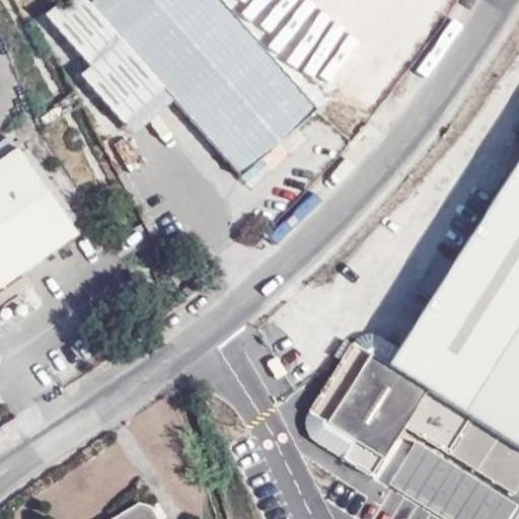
[(244,174),(315,110),(215,0),(102,0),(94,8),(244,174)]
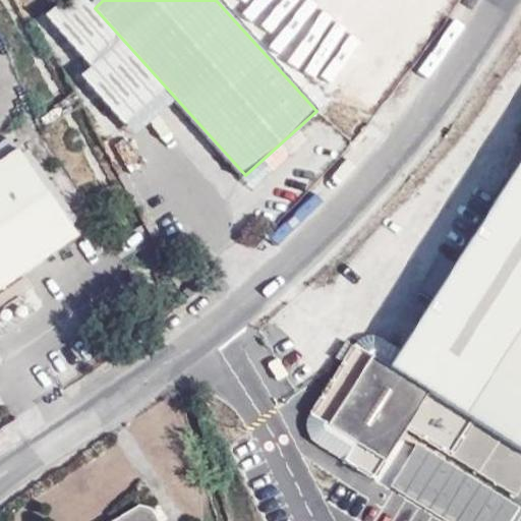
[(8,139),(0,145),(0,162),(17,151),(8,139)]
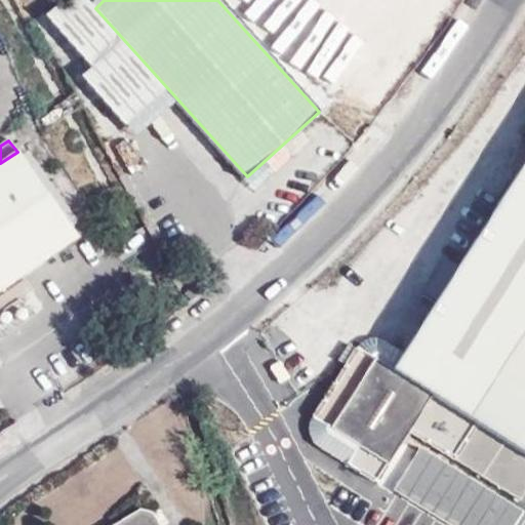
[(0,290),(78,237),(17,152),(0,163),(0,290)]
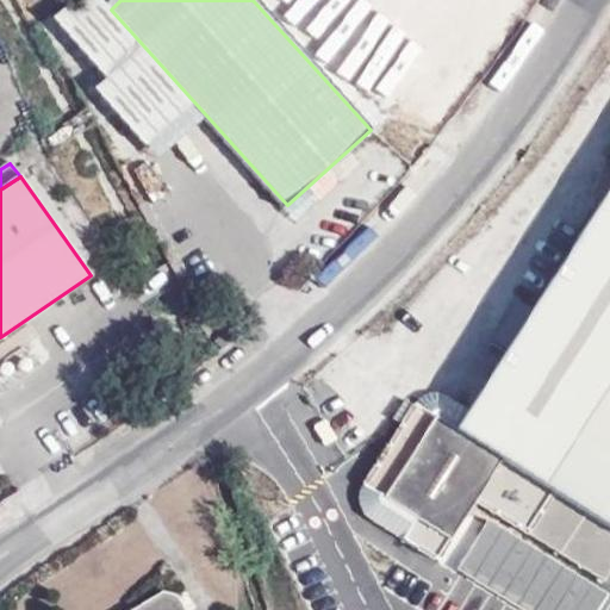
[(609,188),(567,256),(470,409),(442,392),(433,391),(422,396),(412,403),(405,398),(393,418),(400,423),(359,487),(358,499),(359,509),(366,517),(435,561),(474,500),(551,549),(603,583),(609,572),(609,188)]
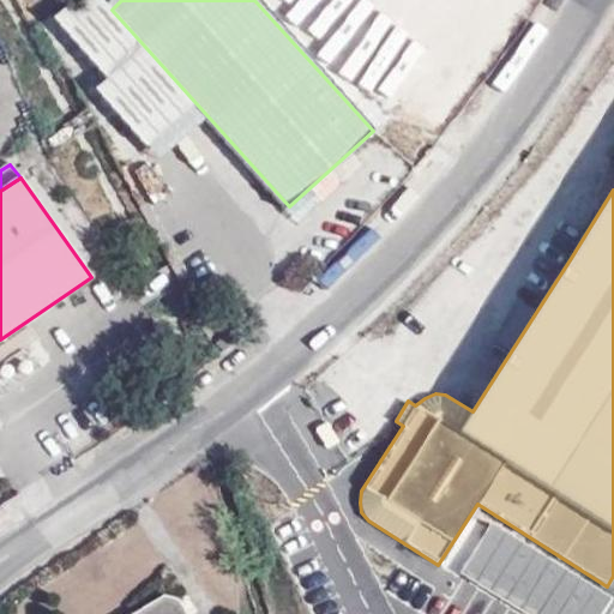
[(533,563),(511,548),(491,581),(480,596),(506,613),(563,613),(578,593),(533,563)]
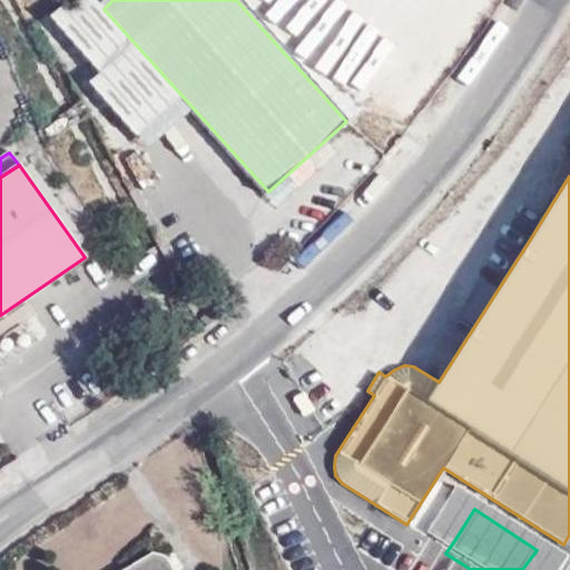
[(173,569),(165,557),(153,553),(123,569),(173,569)]
